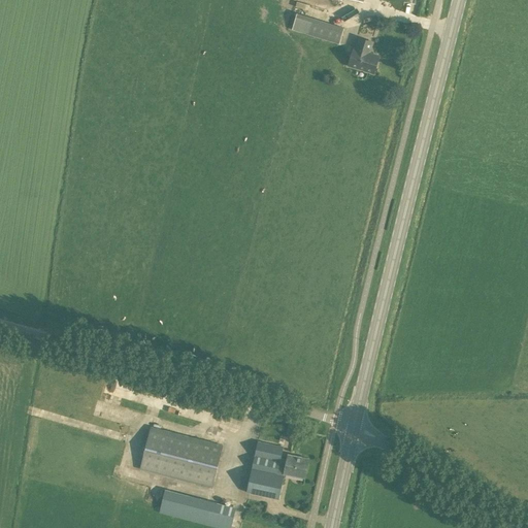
[(292,29),(339,44),(344,28),(297,13),(292,29)]
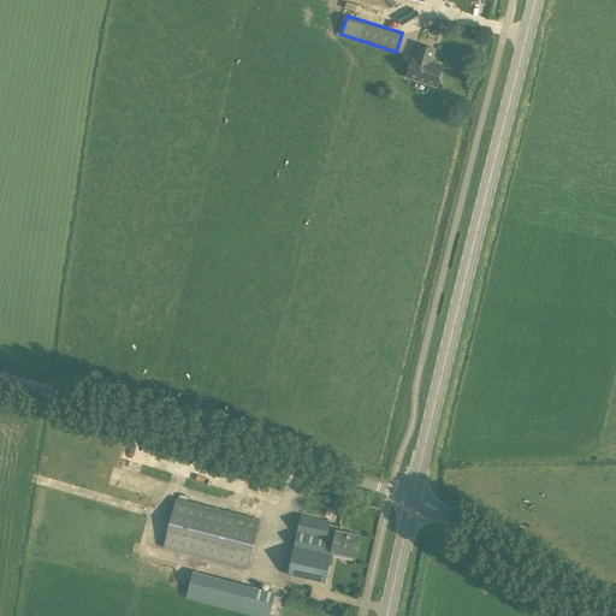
[(413,57),(407,77),(436,86),(442,65),(431,63),(434,49),(419,45),(415,58),(413,57)]
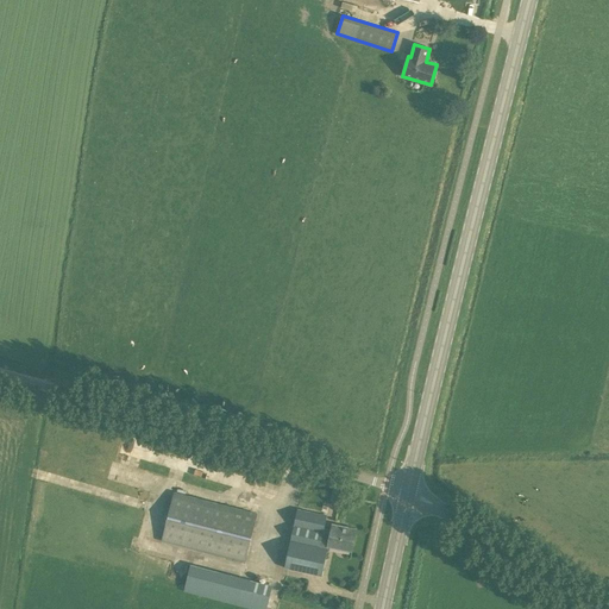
[(246,562),(257,513),(174,494),(163,542),(246,562)]
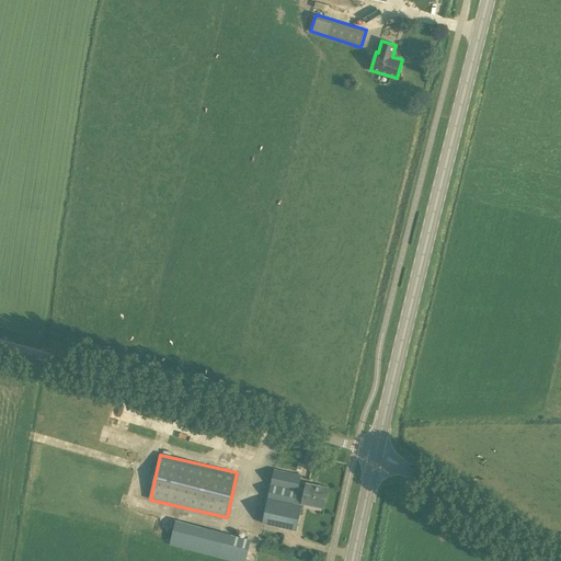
[(328,488),(306,483),(305,489),(298,487),(300,474),(274,469),(262,522),(296,530),(302,503),(323,507),(328,488)]
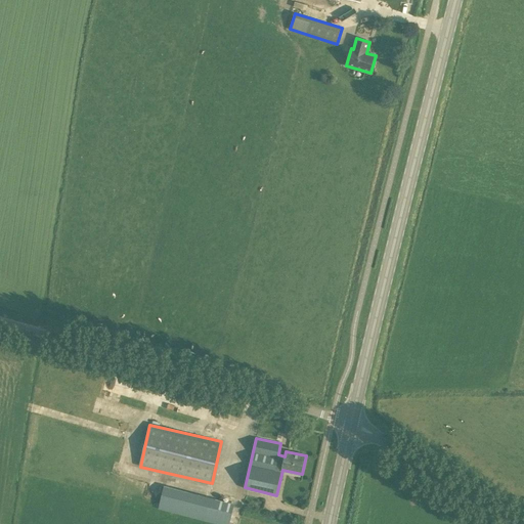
[(158,509),(217,523),(228,523),(234,504),(164,486),(160,499),(158,509)]
